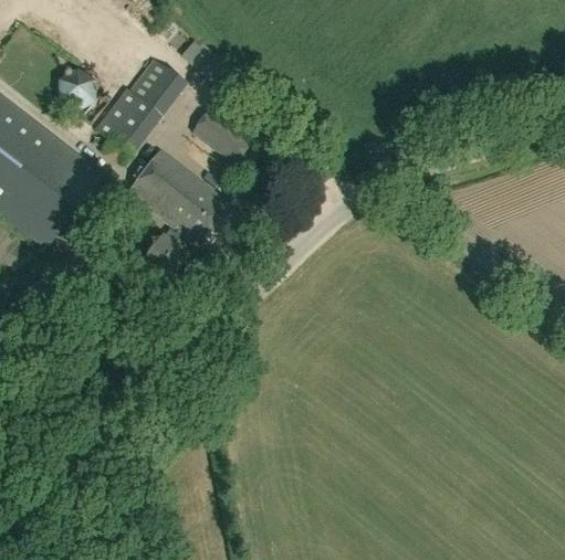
[(197,37),(181,54),(203,74),(205,73),(215,81),(228,65),(197,37)]
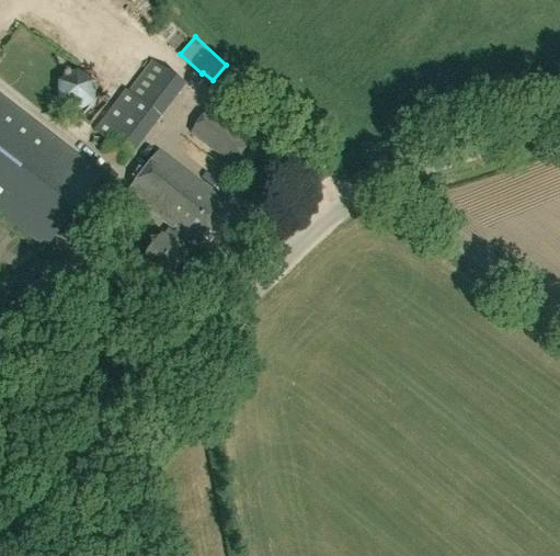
[(130,155),(186,82),(153,56),(129,87),(125,84),(94,125),(130,155)]
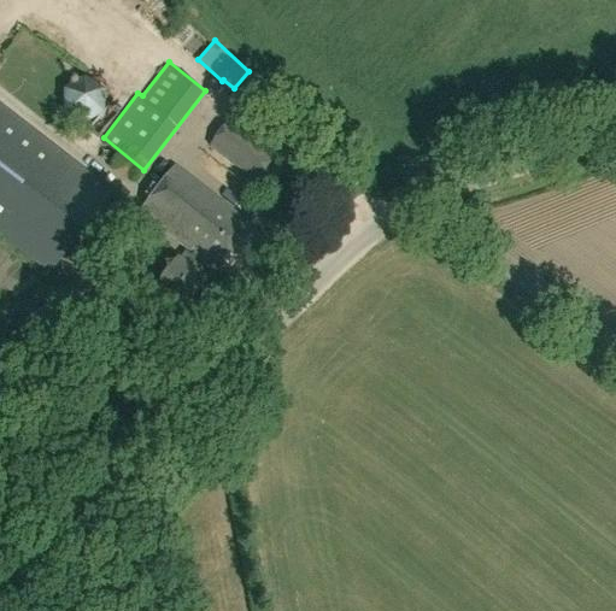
[(84,123),(105,110),(105,87),(84,75),(63,86),(63,110),(84,123)]
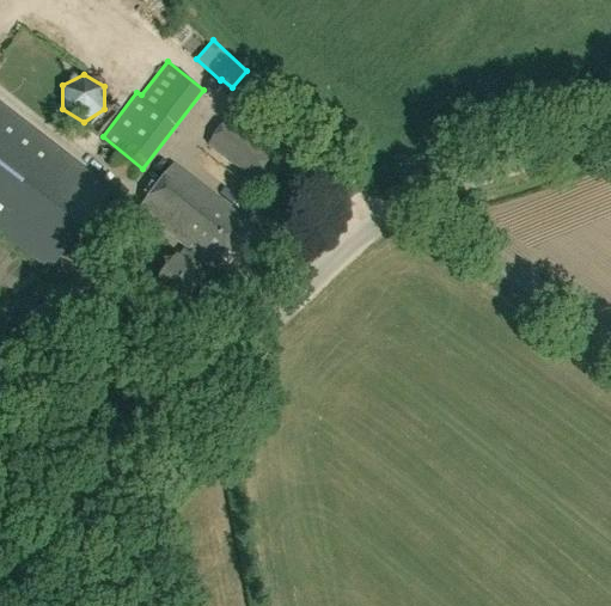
[(0,99),(0,227),(50,267),(112,187),(0,99)]
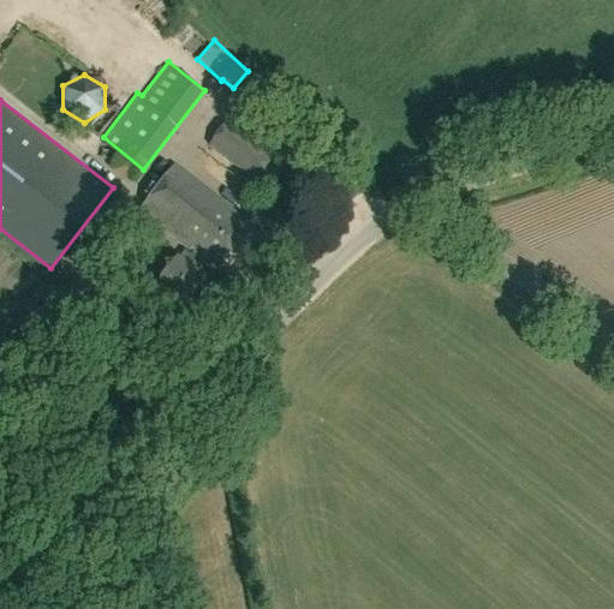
[(228,118),(210,141),(257,177),(275,154),(228,118)]
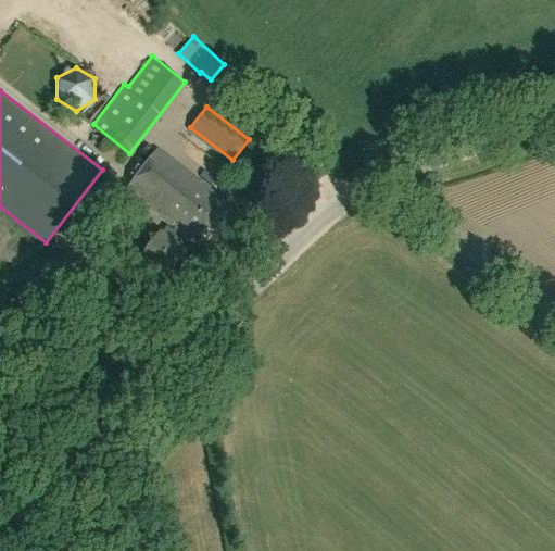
[(175,225),(186,234),(196,241),(227,200),(158,146),(126,187),(175,225)]
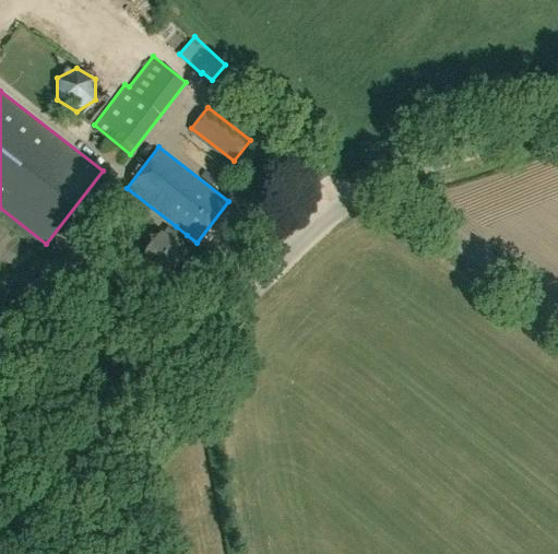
[(168,224),(162,233),(162,232),(143,256),(167,274),(186,251),(179,246),(187,235),(176,226),(175,228),(168,224)]
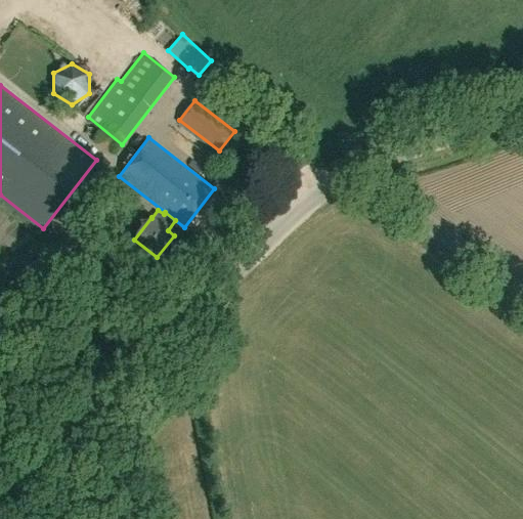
[(50,249),(20,267),(36,292),(45,287),(51,297),(72,284),(50,249)]
